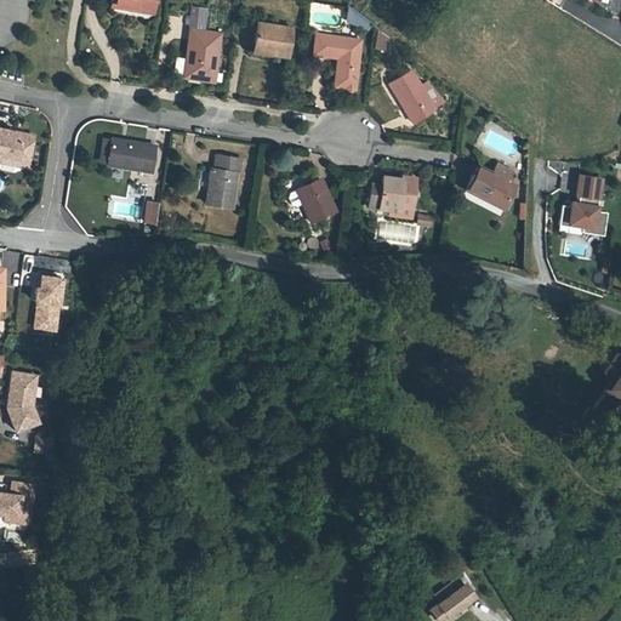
[(114,0),(129,3),(127,7),(151,11),(152,0),(114,0)]
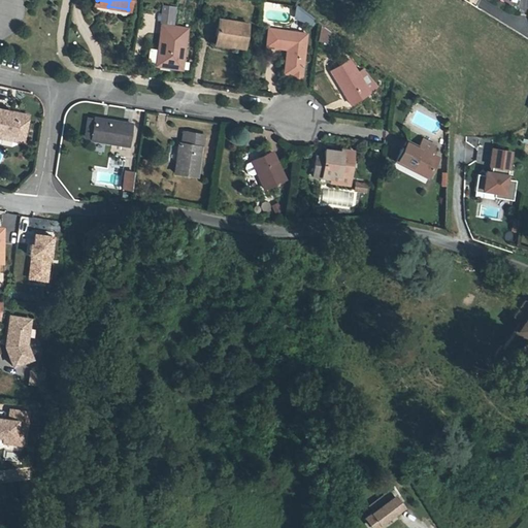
[(248,24),(218,20),(213,50),(233,52),(234,46),(244,47),(248,24)]
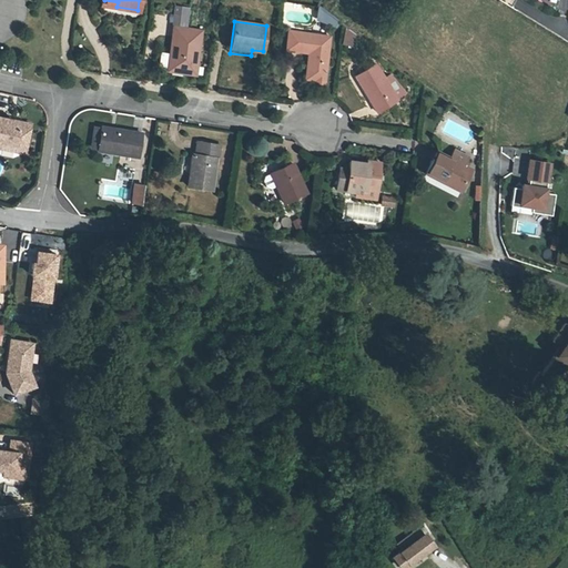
[(199,33),(173,29),(166,70),(192,73),(199,33)]
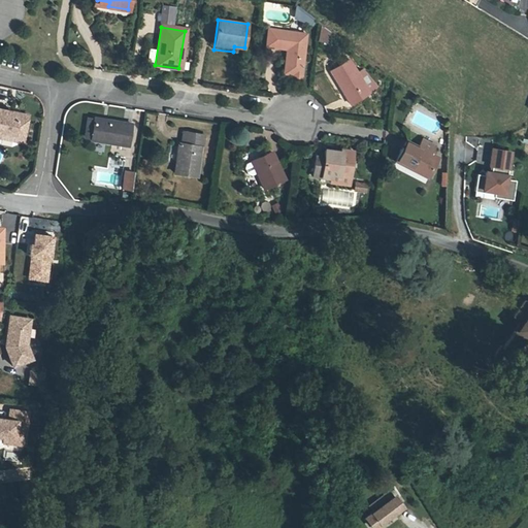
[(337,37),(323,27),(321,43),(331,48),(337,37)]
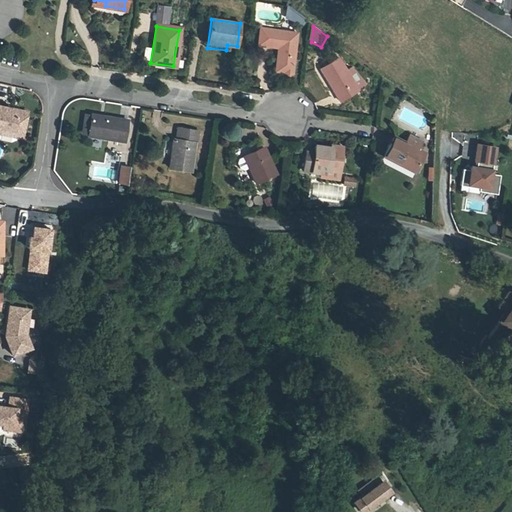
[(295,37),(257,32),(255,49),(276,52),(273,74),(281,74),(280,80),(290,81),(295,37)]
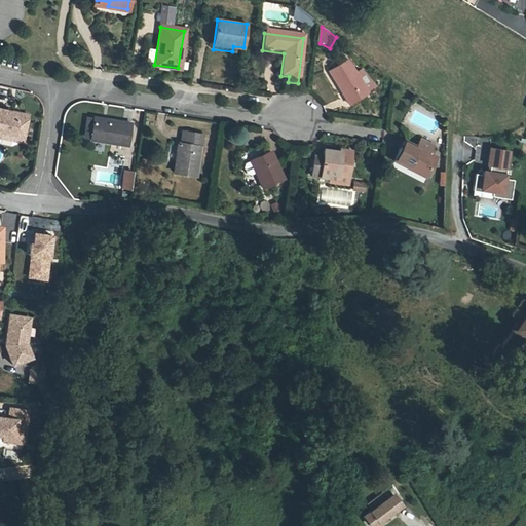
[(368,92),(348,61),(331,72),(351,104),(368,92)]
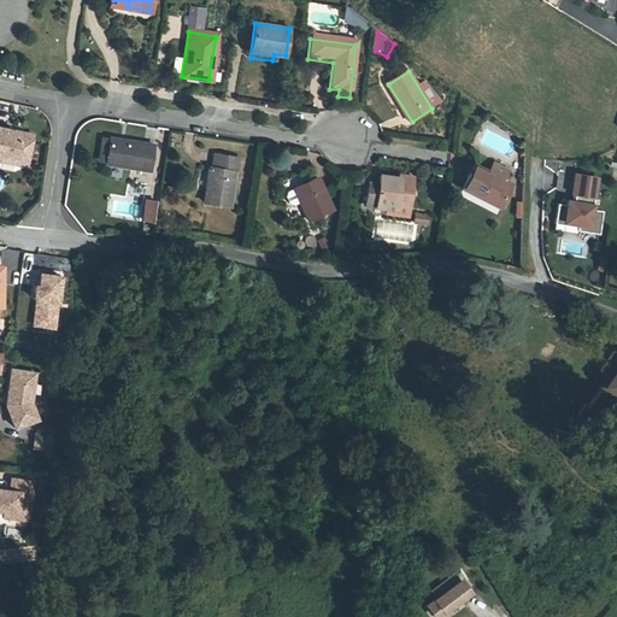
[(0,159),(6,160),(10,168),(17,170),(25,139),(18,137),(16,139),(7,136),(6,134),(0,131),(0,159)]
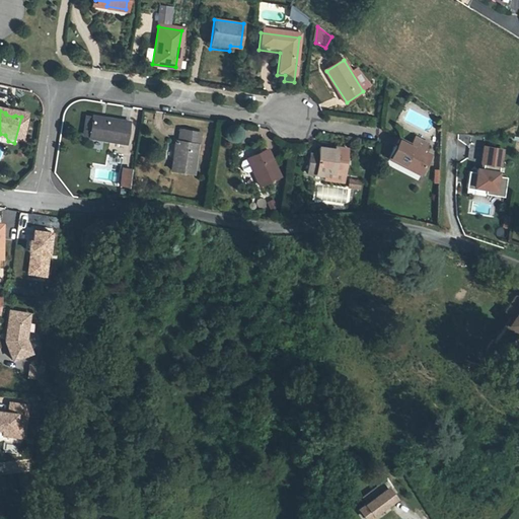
[(82,137),(87,138),(91,115),(86,114),(82,137)]
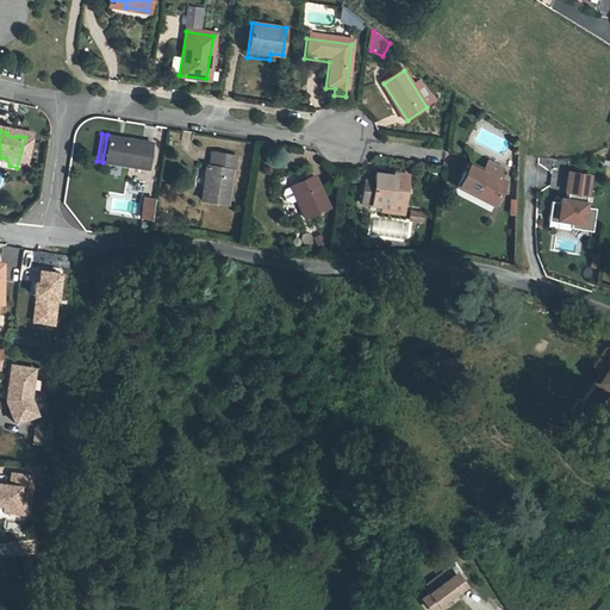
[(149,142),(107,135),(103,162),(144,168),(149,142)]
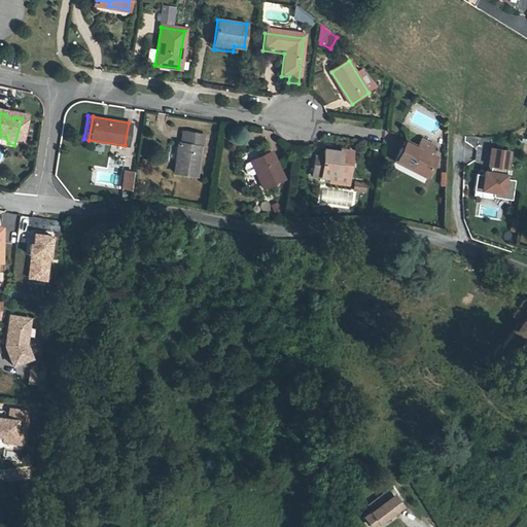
[(206,137),(185,134),(183,141),(204,145),(206,137)]
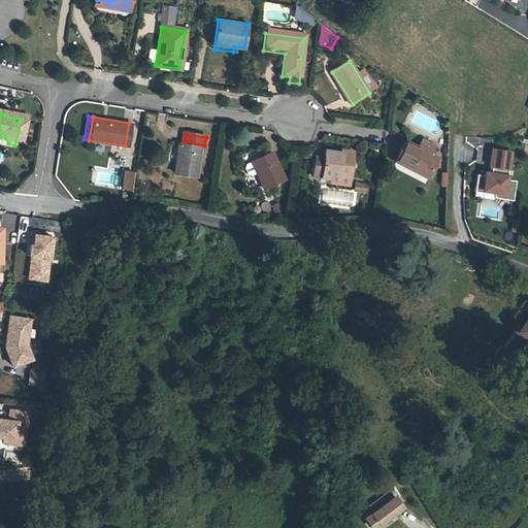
[(0,136),(0,147),(2,149),(7,146),(8,143),(5,137),(0,136)]
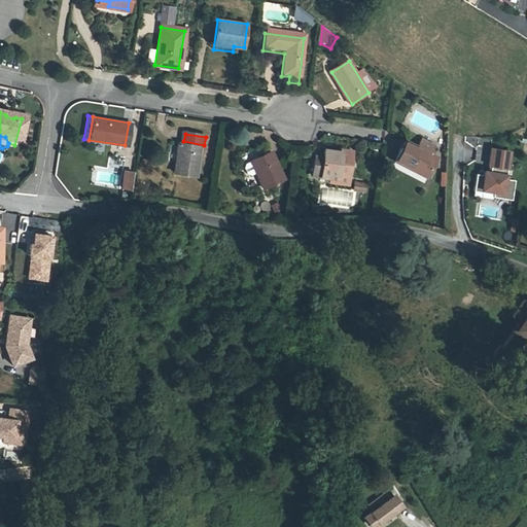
[(397,160),(413,168),(416,164),(430,171),(437,156),(430,152),(434,144),(422,138),(418,146),(407,140),(397,160)]
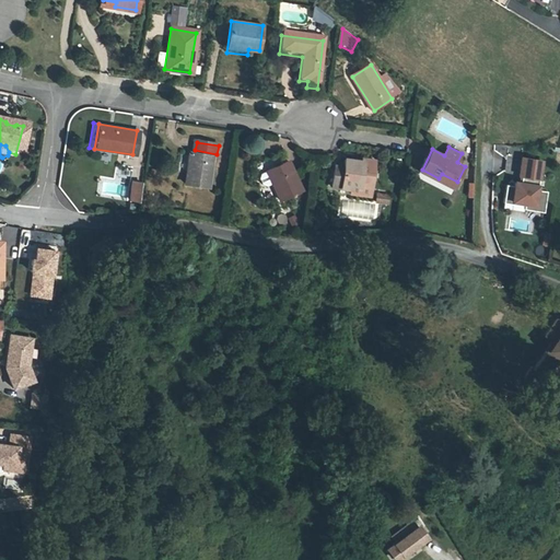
[(211,156),(188,153),(184,185),(207,188),(211,156)]
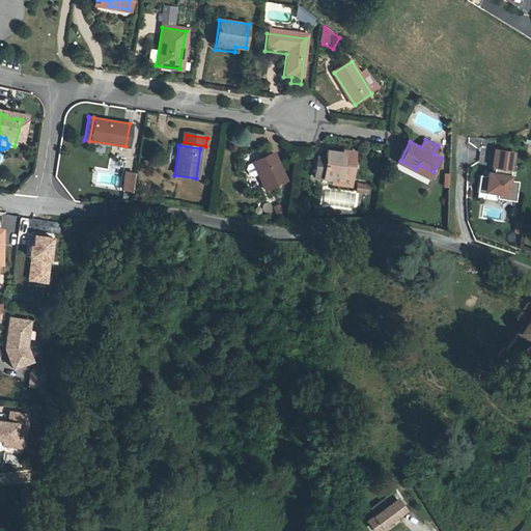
[(274,152),(252,161),(247,163),(245,167),(247,173),(251,175),(257,172),(263,189),(285,180),(274,152)]
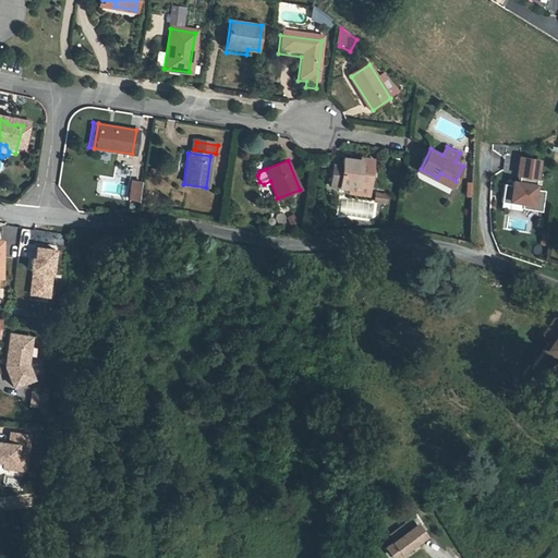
[(348,173),(337,172),(336,189),(355,191),(355,186),(373,187),(374,161),(362,160),(362,164),(349,164),(348,173)]
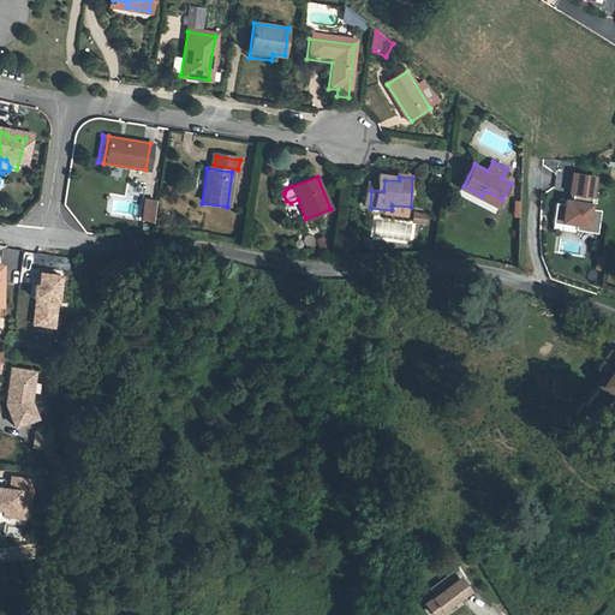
[(573,232),(596,236),(599,214),(589,212),(593,180),(572,177),(567,203),(563,203),(562,207),(554,206),(550,226),(560,227),(560,224),(574,226),(573,232)]
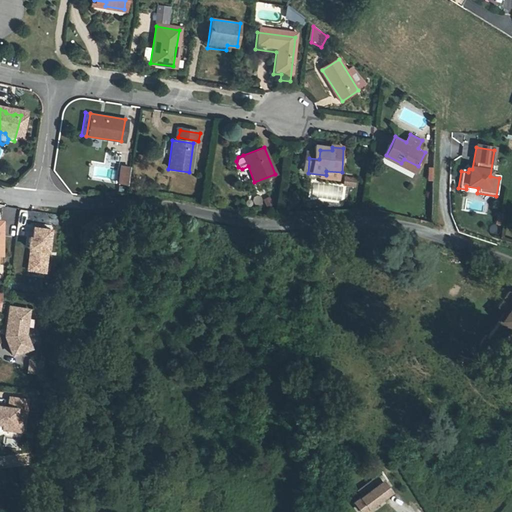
[(415,171),(418,166),(404,159),(401,163),(415,171)]
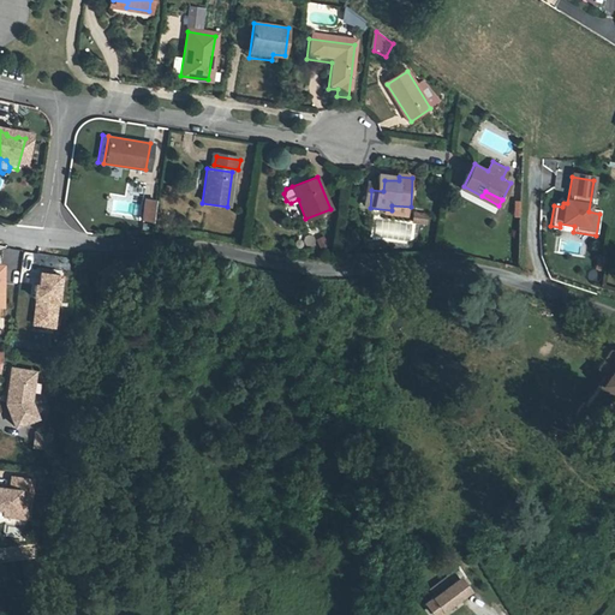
[(143,199),(139,218),(149,220),(153,201),(143,199)]
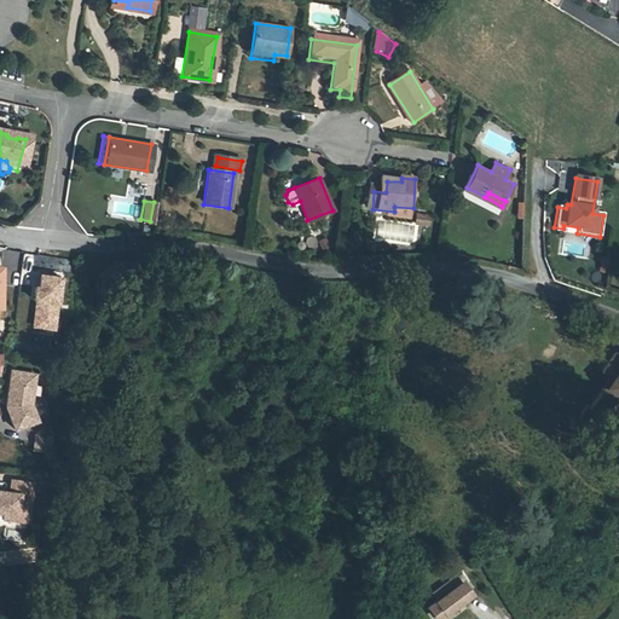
[(415,224),(431,225),(431,214),(416,214),(415,224)]
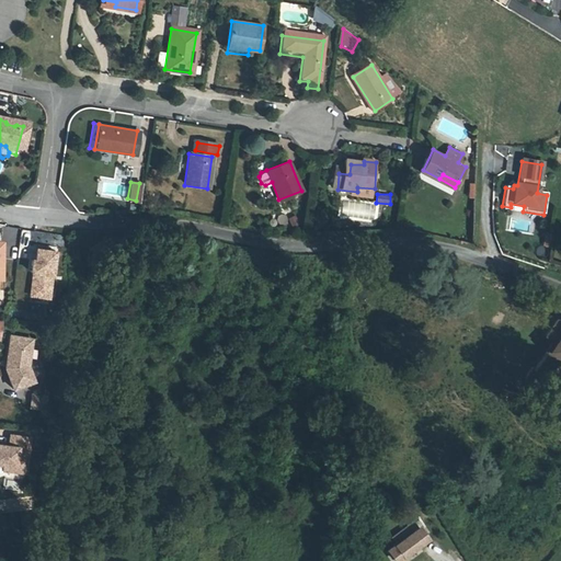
[(542,245),(550,248),(552,233),(546,232),(542,245)]
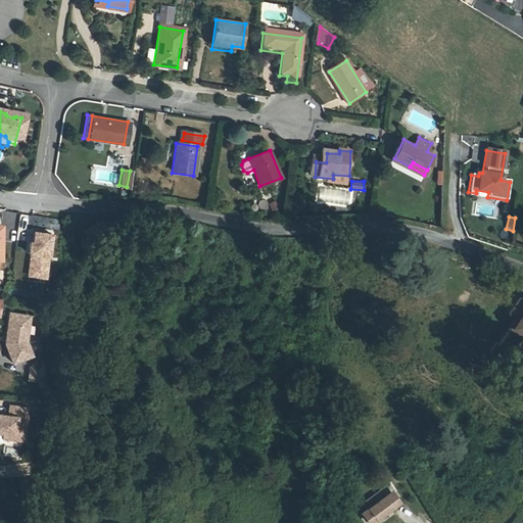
[(28,254),(30,254),(27,277),(45,279),(50,235),(33,232),(31,242),(29,242),(28,254)]
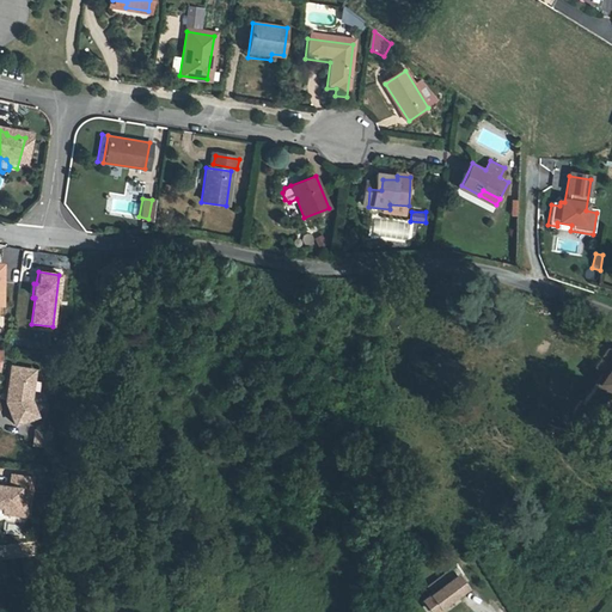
[(604,374),(611,362),(611,350),(606,347),(592,366),(604,374)]
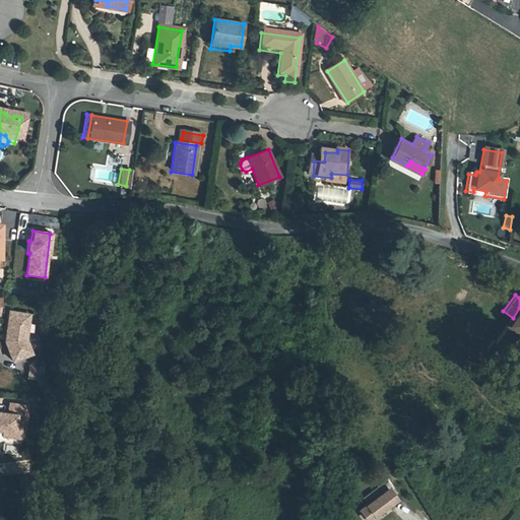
[(519,308),(513,318),(508,324),(496,342),(494,340),(491,346),(495,348),(498,344),(506,350),(519,333),(519,334),(519,308)]
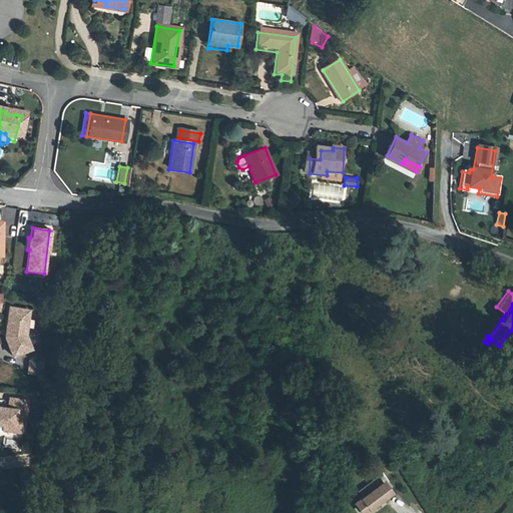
[(4,338),(11,357),(30,350),(25,336),(27,328),(20,327),(24,310),(10,307),(6,328),(8,336),(4,338)]
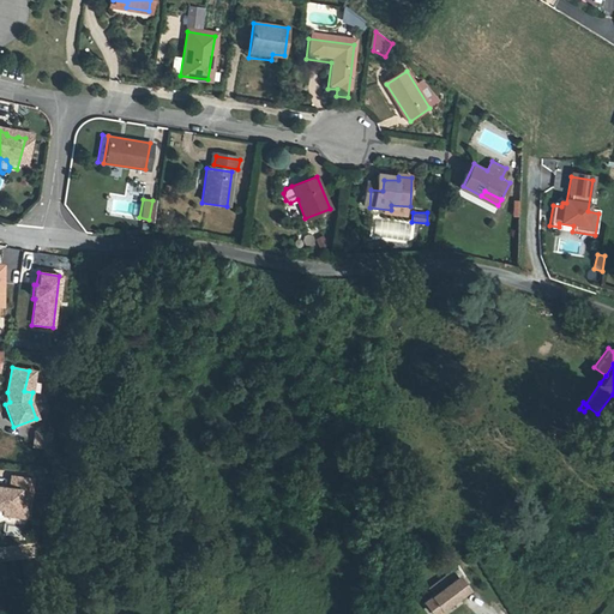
[(36,373),(29,371),(24,391),(32,392),(36,373)]
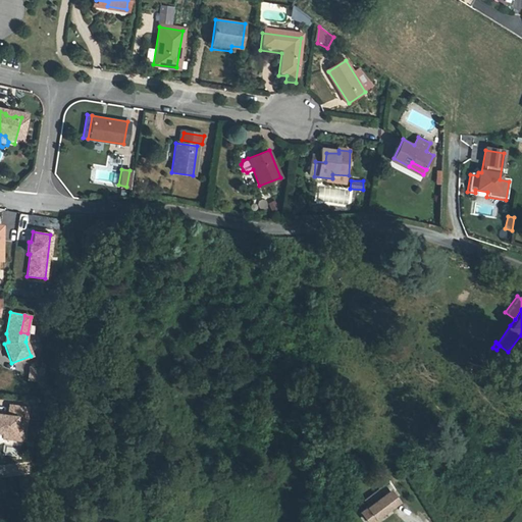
[(36,378),(37,368),(30,367),(29,377),(36,378)]
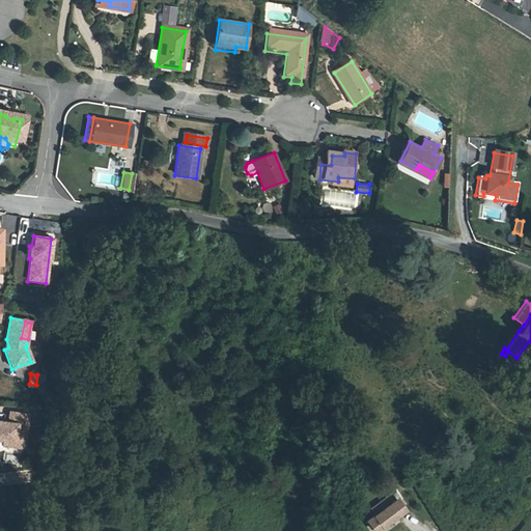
[(25,415),(6,412),(5,422),(0,421),(0,439),(9,441),(8,446),(19,448),(25,415)]
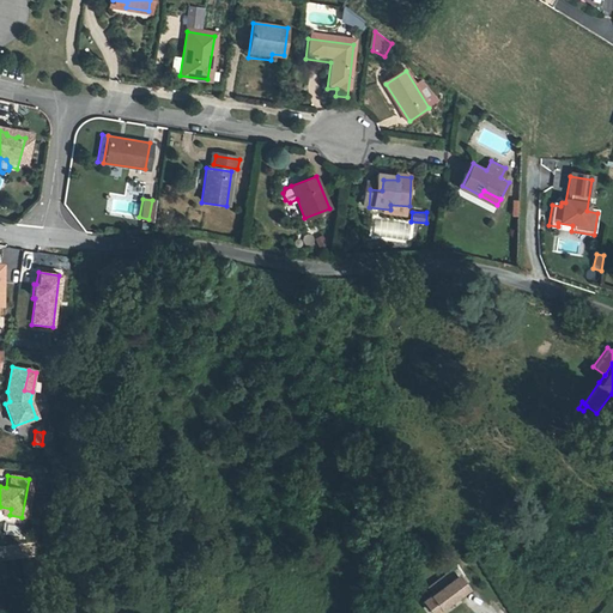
[(431,612),(434,612),(467,590),(459,577),(456,578),(453,572),(430,588),(434,594),(424,601),(431,612)]
